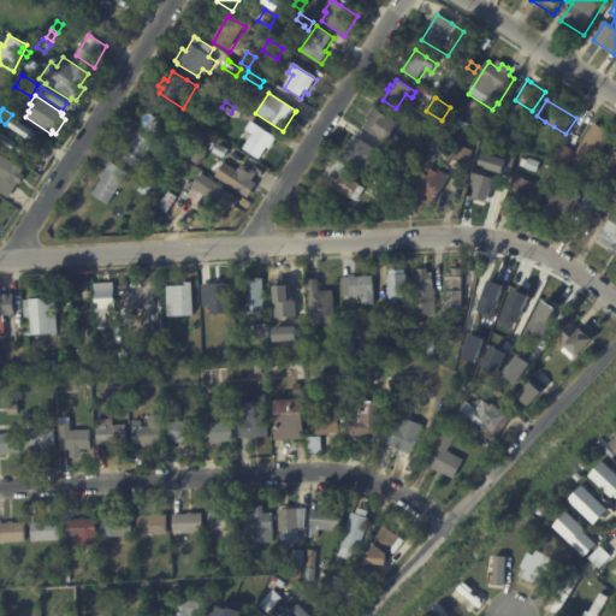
[(394,122),(398,125),(392,135),(402,140),(395,150),(363,130),(369,122),(366,120),(373,110),(394,122)]
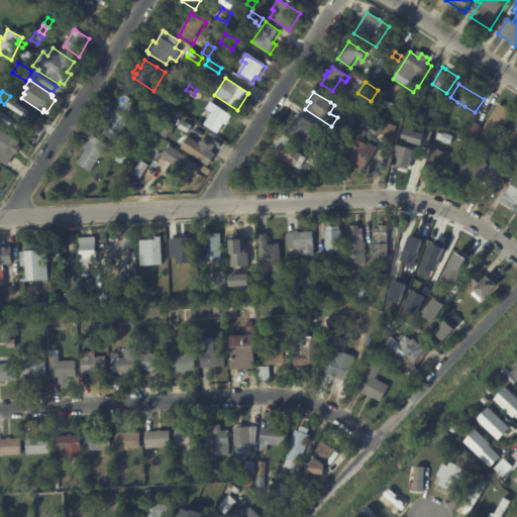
[(129,98),(132,100),(129,104),(135,107),(130,115),(119,109),(118,111),(112,107),(118,97),(120,98),(122,94),(129,98)]
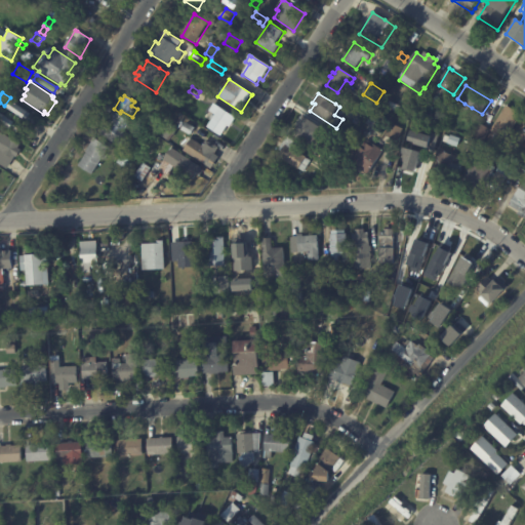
[(3,105),(26,120),(31,113),(8,97),(3,105)]
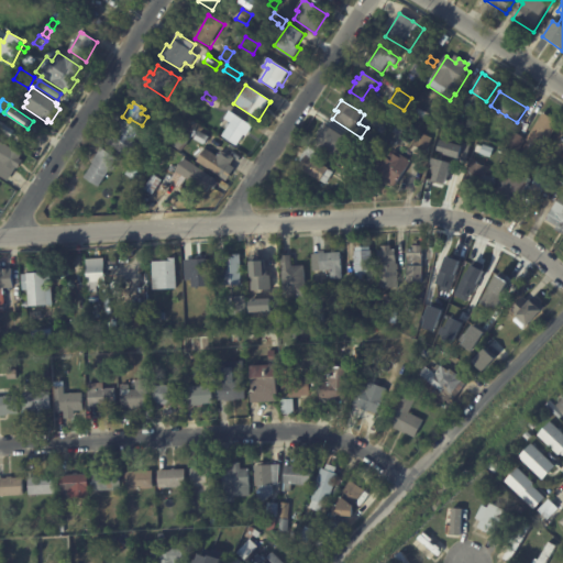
[(419,109),(430,114),(428,121),(416,116),(419,109)]
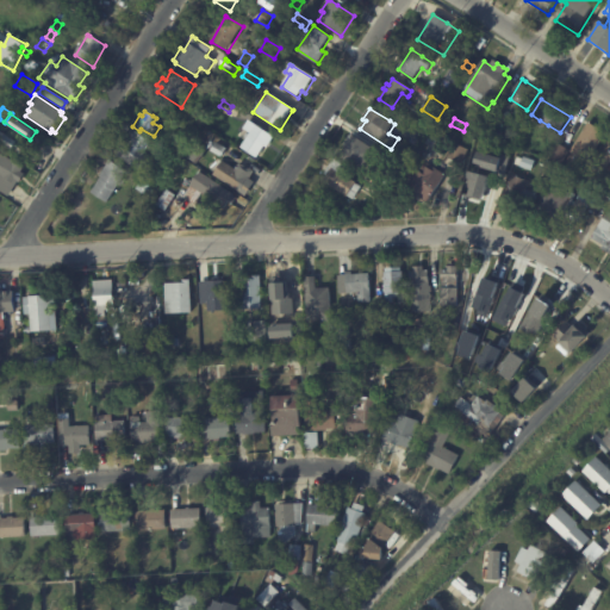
[(255,123),(274,137),(257,160),(234,142),(250,119),(255,123)]
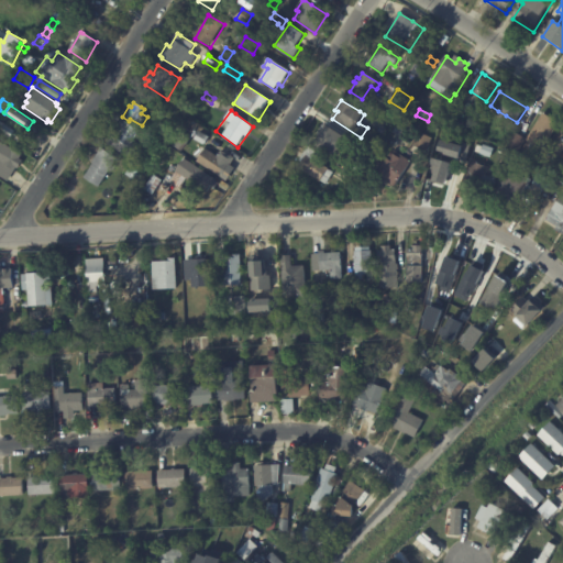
[(544,113),(561,124),(544,151),(527,140),(544,113)]
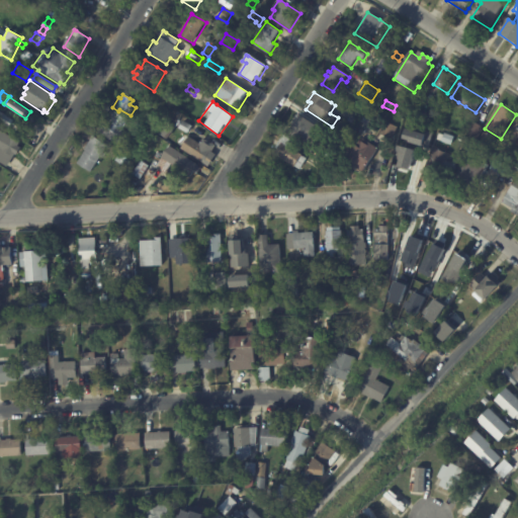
[(114,111),(135,124),(130,133),(136,136),(127,149),(119,144),(118,146),(98,133),(102,126),(99,124),(104,116),(106,117),(111,109),(114,111)]
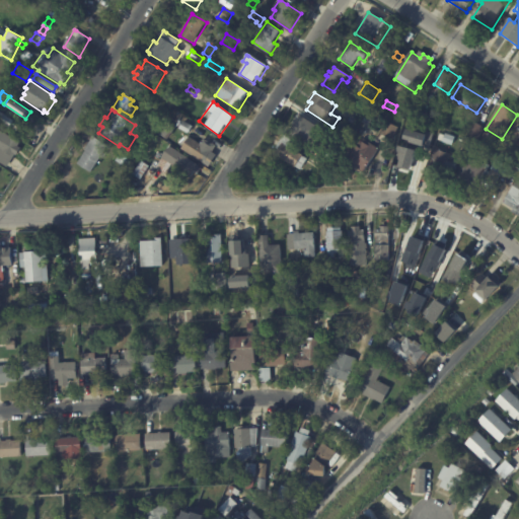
[(0,119),(10,126),(14,120),(0,110),(0,119)]
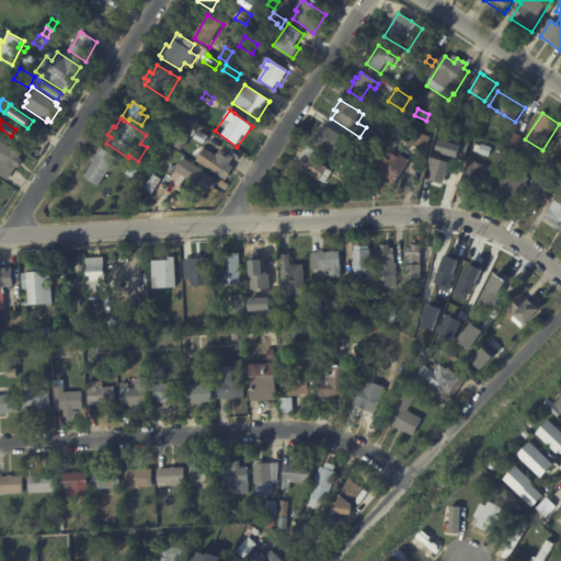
[(329,156),(313,146),(320,137),(317,135),(323,125),(344,138),(342,144),(338,140),(329,156)]
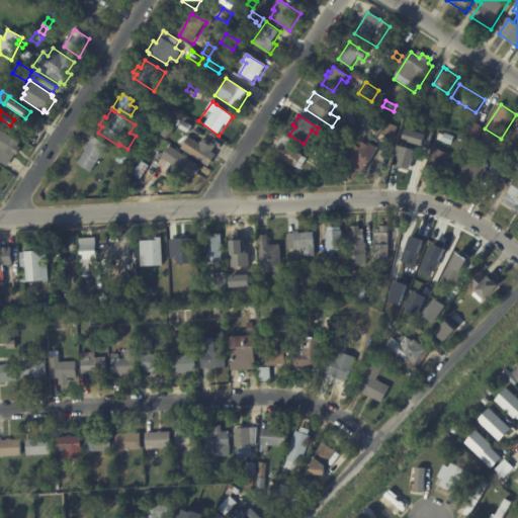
[(379,126),(374,136),(365,131),(371,121),(379,126)]
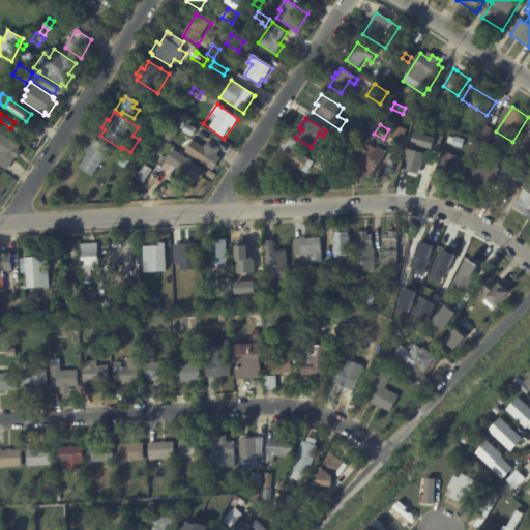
[(187,125),(198,130),(194,138),(183,133),(187,125)]
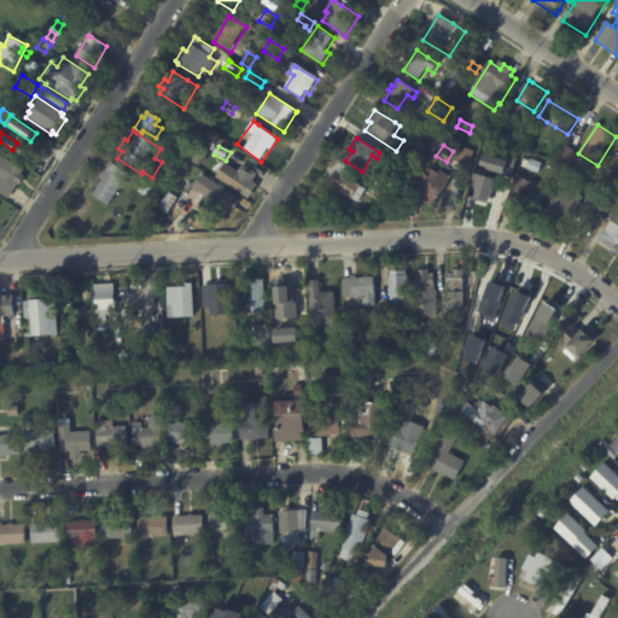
[(476,152),(470,168),(453,162),(458,146),(476,152)]
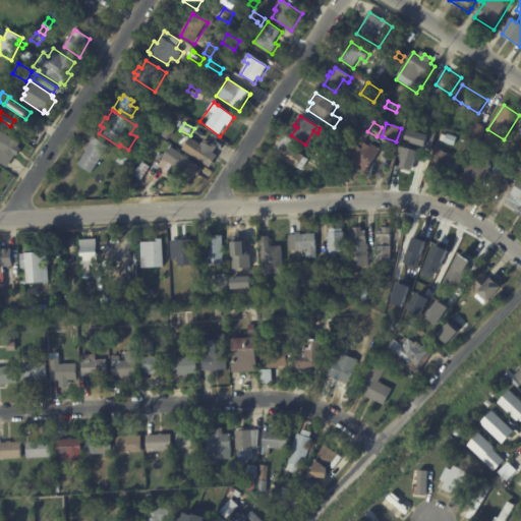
[(478,124),(487,130),(480,142),(470,135),(477,123),(478,124)]
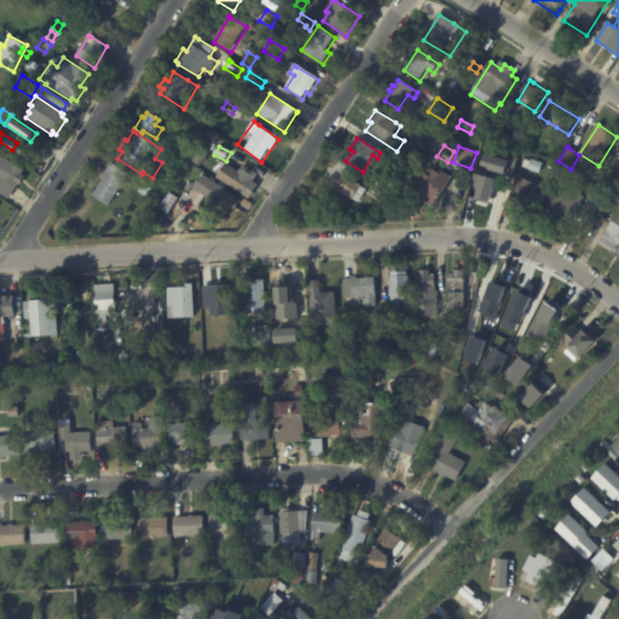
[(24,179),(21,187),(18,186),(10,202),(0,195),(0,156),(16,166),(15,166),(24,172),(22,175),(25,178),(24,179)]
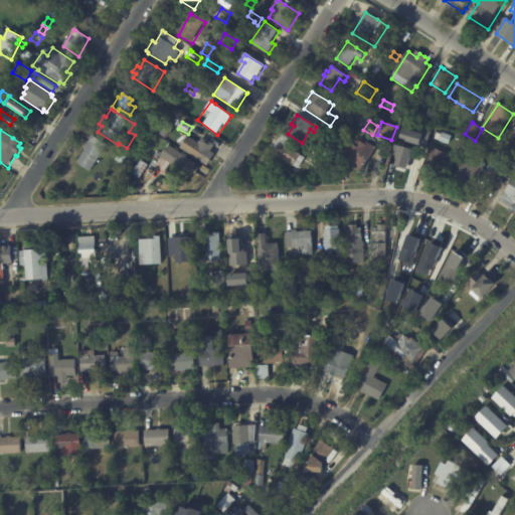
[(202,139),(213,146),(208,154),(207,153),(201,162),(181,149),(191,132),(202,139)]
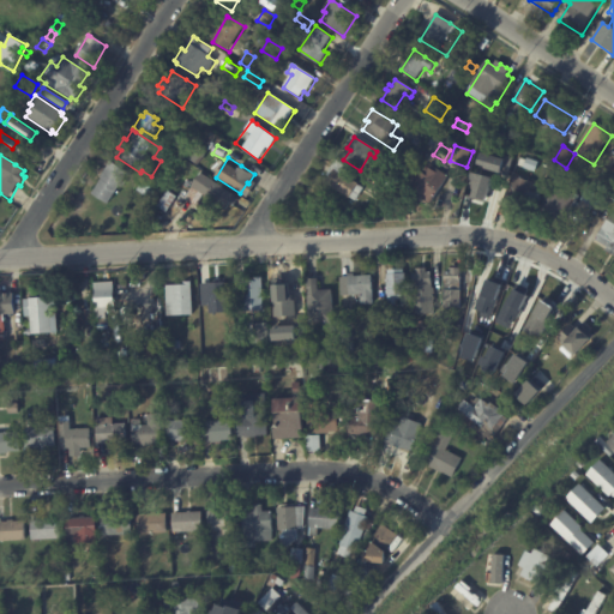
[(528,158),(540,163),(536,173),(524,168),(528,158)]
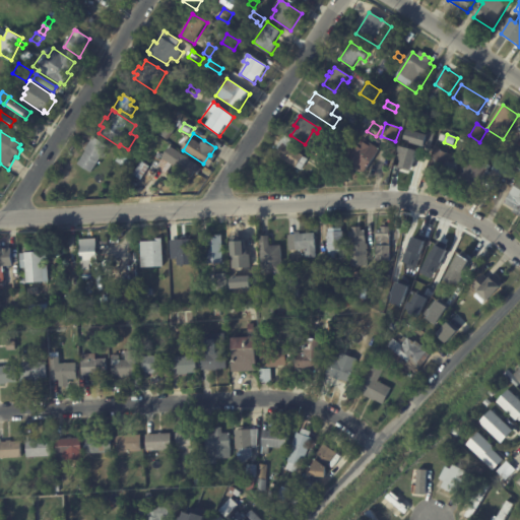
[(288,139),(295,143),(290,148),(309,160),(302,172),(276,156),(279,150),(277,149),(285,137),(288,139)]
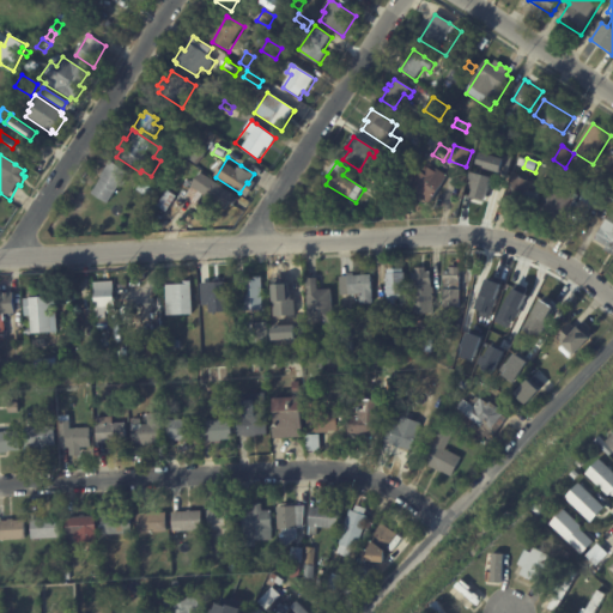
[(111,163),(127,174),(108,206),(91,195),(102,180),(101,178),(110,163),(111,163)]
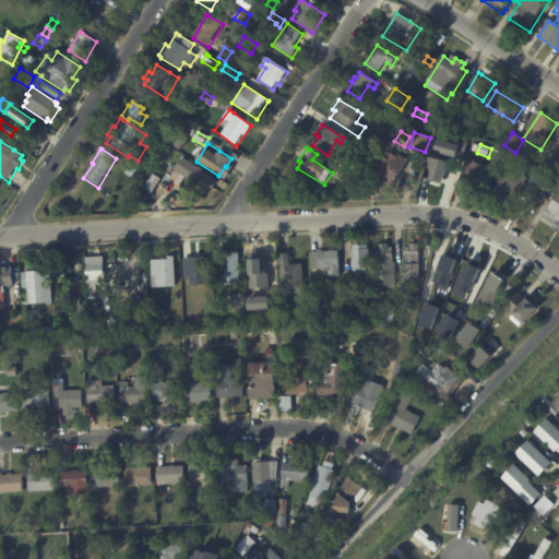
[(399,178),(393,187),(383,181),(381,185),(366,175),(380,152),(388,156),(389,152),(390,153),(392,151),(409,162),(399,178)]
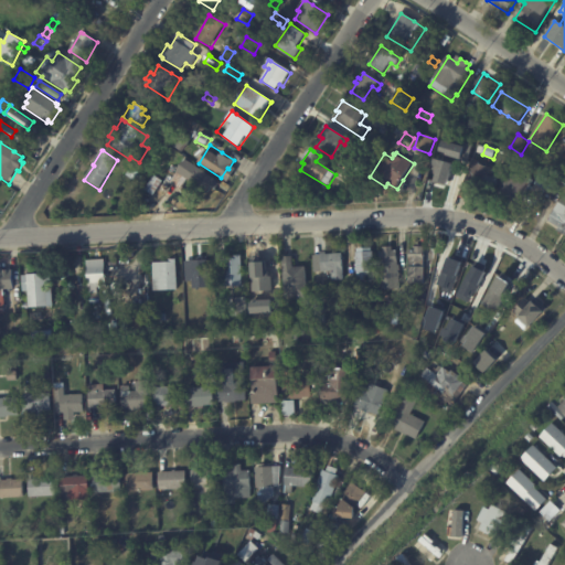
[(192,183),(188,181),(181,190),(170,183),(185,160),(220,183),(215,190),(213,189),(209,195),(192,183)]
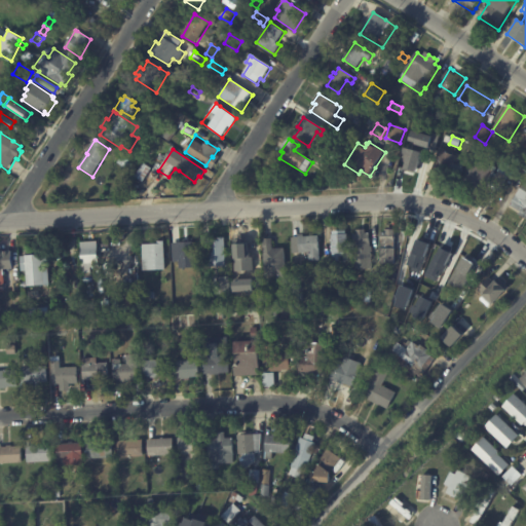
[(443,178),(435,175),(442,152),(457,156),(454,165),(464,167),(460,183),(443,178)]
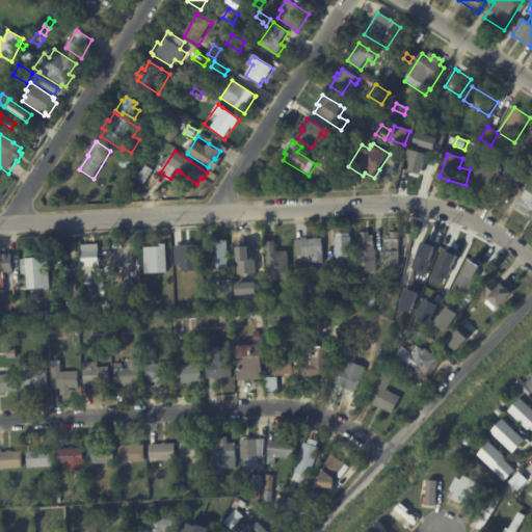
[(414,162),(420,164),(420,162),(424,163),(424,164),(427,165),(423,181),(411,177),(410,179),(402,177),(406,160),(414,162)]
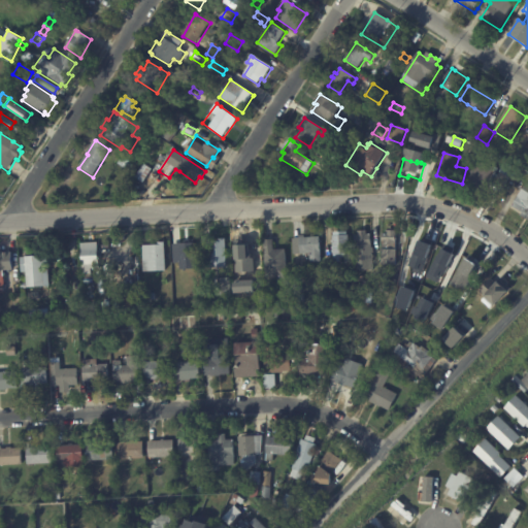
[(494,169),(483,197),(474,194),(476,190),(466,186),(476,161),(495,168),(494,169)]
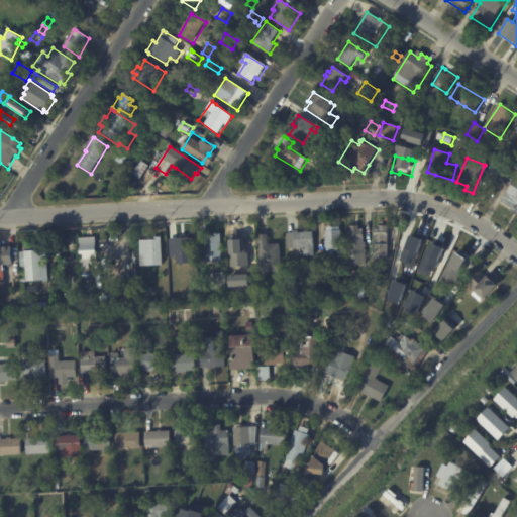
[(132,173),(141,178),(146,170),(149,172),(152,167),(140,160),(132,173)]
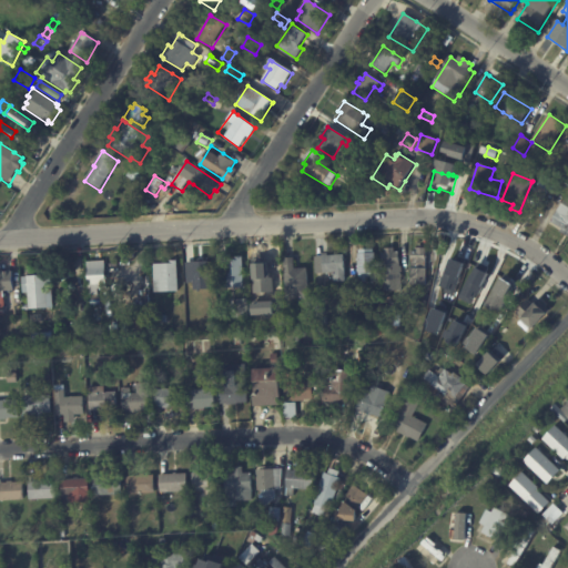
[(546,189),(546,191),(538,185),(544,175),(551,180),(546,189)]
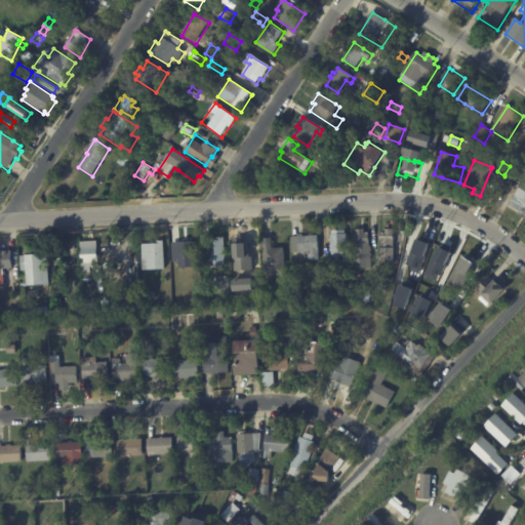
[(524,219),(519,215),(521,212),(510,205),(524,182),(524,219)]
